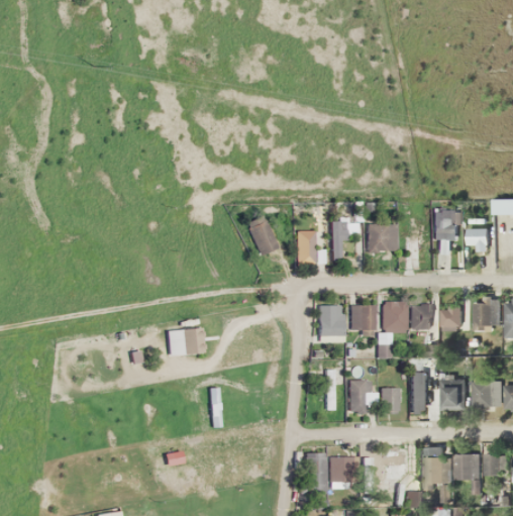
[(457,239),(457,211),(436,211),(436,239),(457,239)]
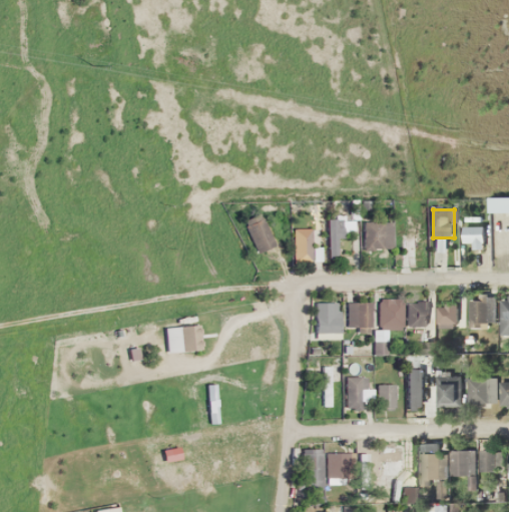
[(331,256),(343,256),(342,220),(330,220),(331,256)]
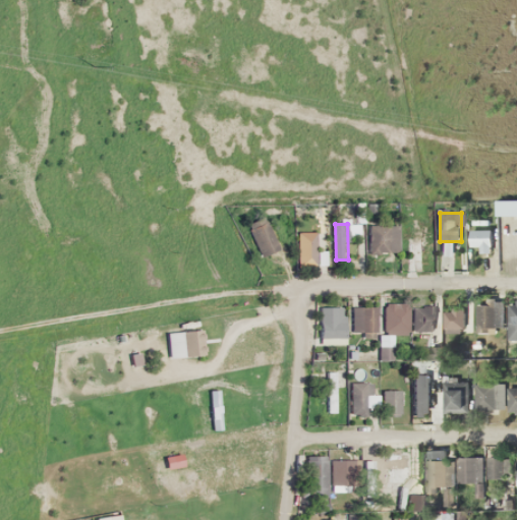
[(417,264),(434,264),(434,225),(417,225),(417,264)]
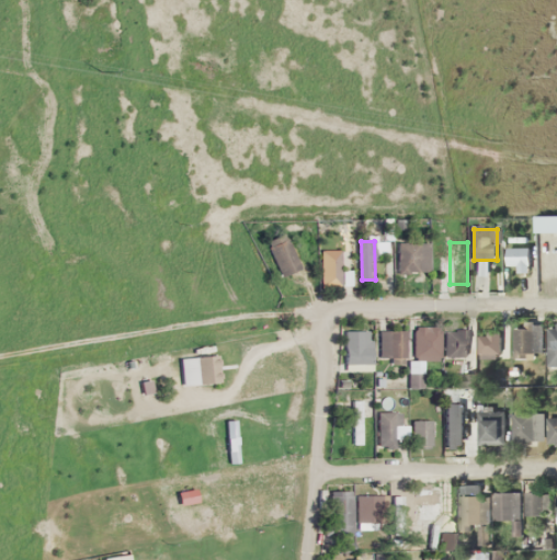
[(533,273),(533,242),(512,242),(512,273),(533,273)]
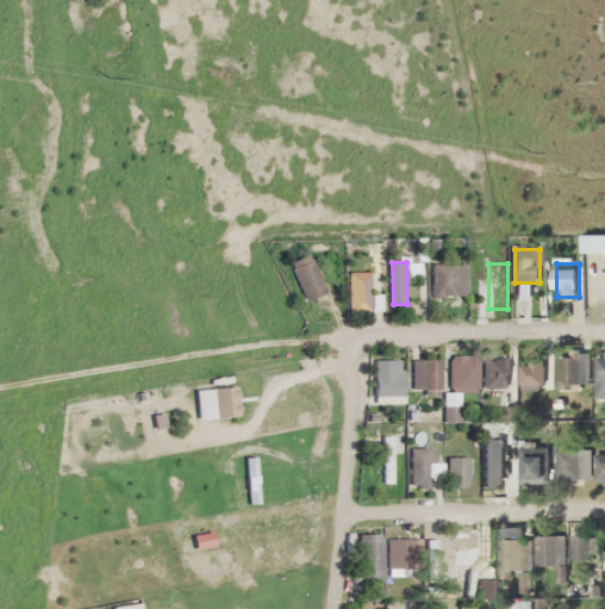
[(373,274),(353,274),(353,310),(373,310),(373,274)]
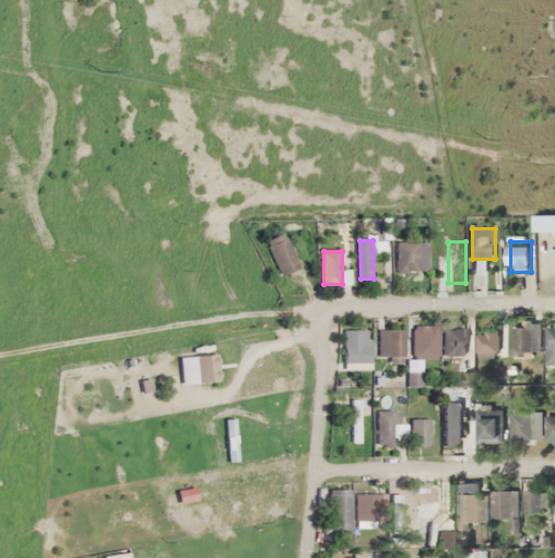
[(516,327),(516,357),(544,357),(544,327),(516,327)]
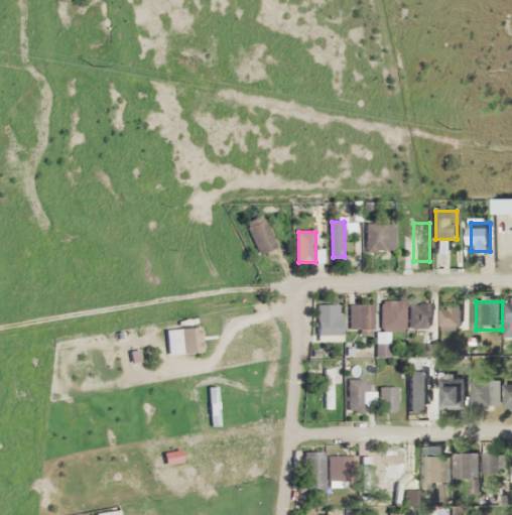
[(407,302),(383,302),(383,333),(407,333),(407,302)]
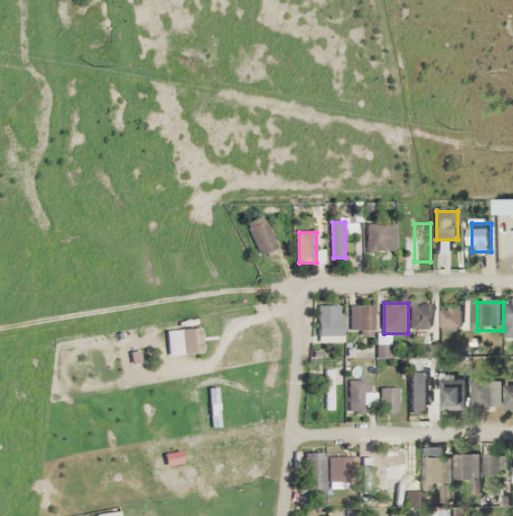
[(433,304),(413,304),(413,330),(433,330),(433,304)]
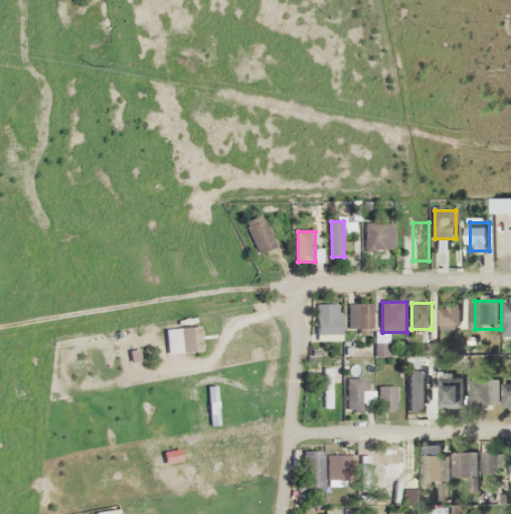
[(349,330),(373,330),(373,304),(349,304),(349,330)]
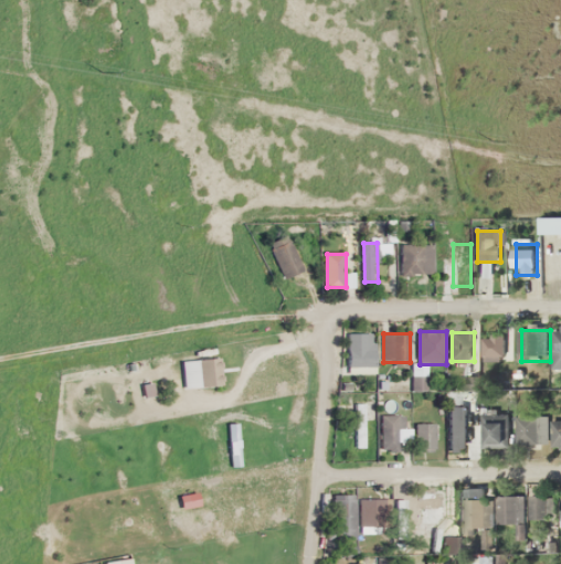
[(350,334),(350,373),(377,373),(377,334),(350,334)]
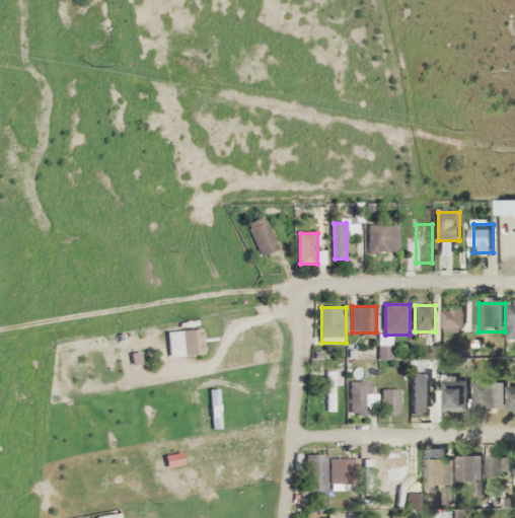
[(446,308),(447,331),(468,330),(467,307),(446,308)]
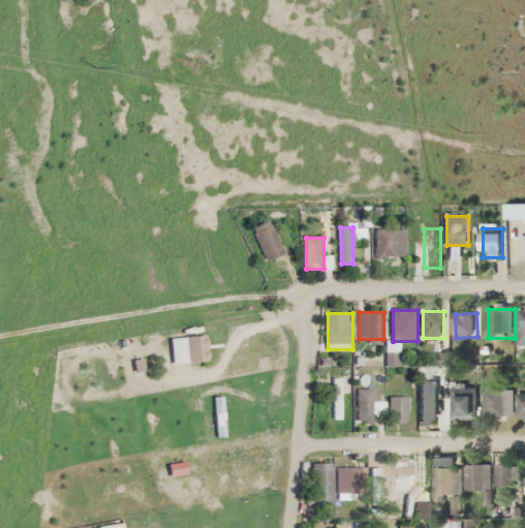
[(422,431),(450,431),(450,368),(440,368),(440,379),(422,379),(422,431)]
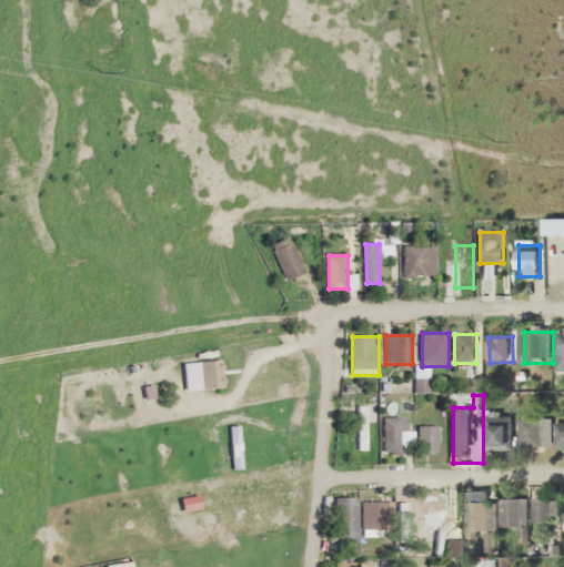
[(553,409),(546,409),(547,418),(522,419),(522,448),(554,448),(553,409)]
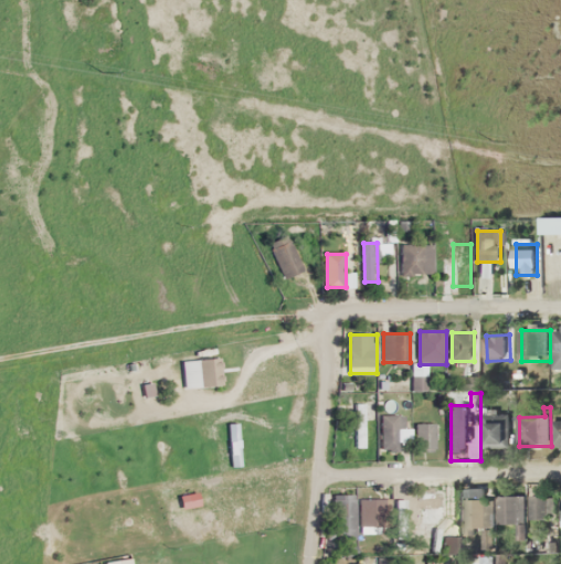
[(383,451),(403,451),(403,436),(410,436),(410,416),(383,416),(383,451)]
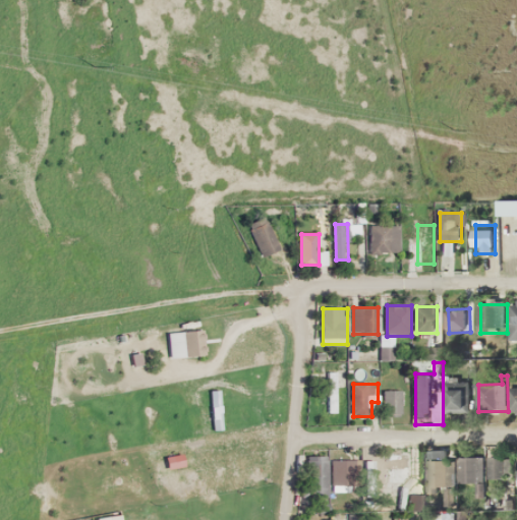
[(467,412),(467,385),(451,385),(451,412),(467,412)]
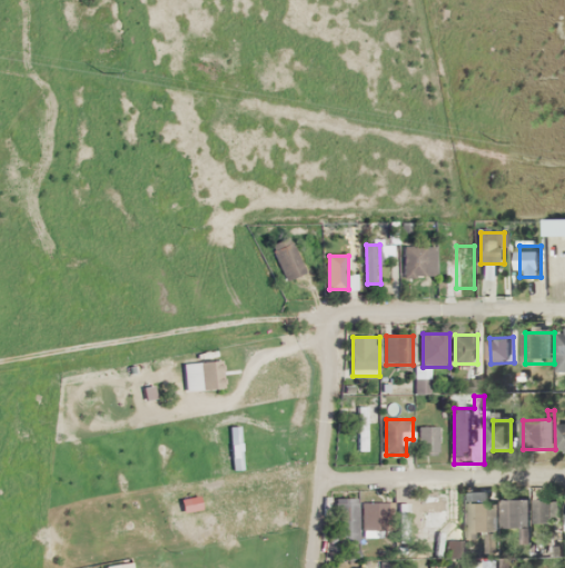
[(422,426),(422,456),(440,456),(440,426),(422,426)]
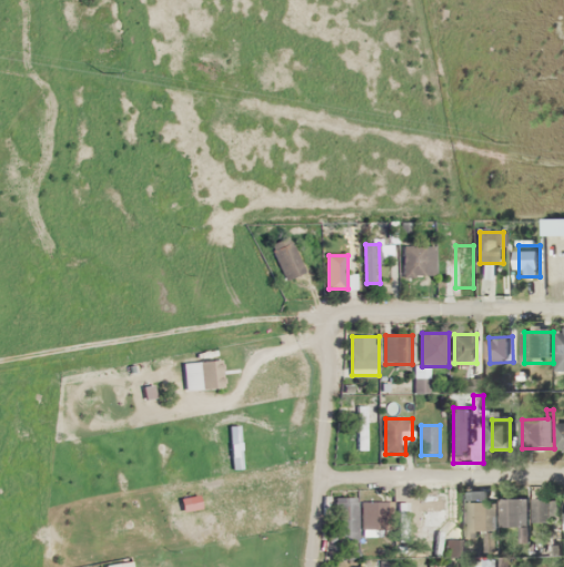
[(501,532),(499,502),(489,502),(489,490),(470,492),(471,533),(501,532)]
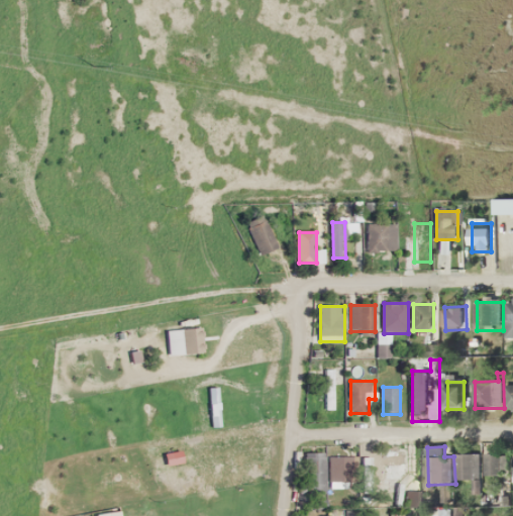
[(308,453),(308,496),(328,496),(328,453),(308,453)]
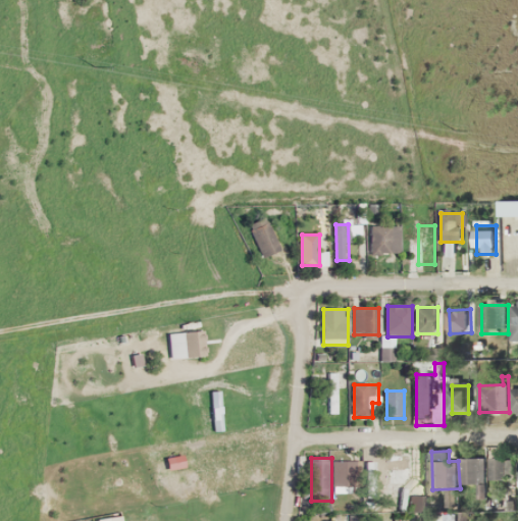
[(487,485),(487,458),(462,458),(462,485),(487,485)]
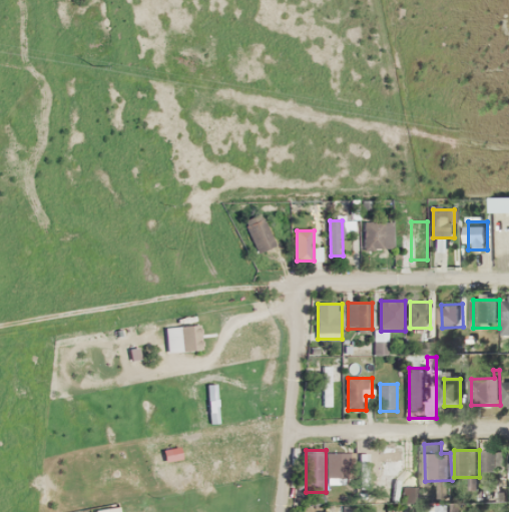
[(503,470),(501,452),(489,454),(491,471),(503,470)]
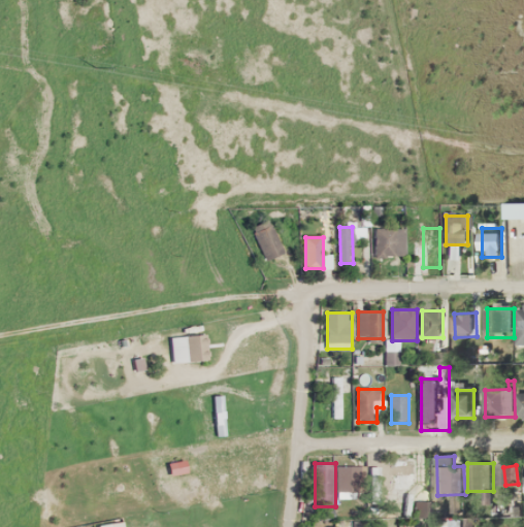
[(338,494),(355,494),(355,476),(366,476),(366,473),(357,473),(357,468),(338,468),(338,494)]
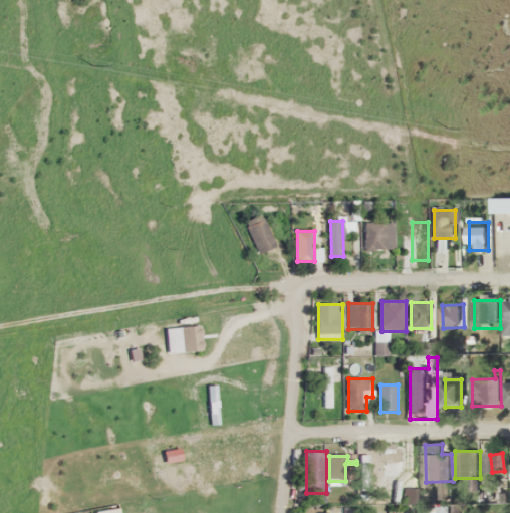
[(422,508),(422,489),(405,489),(405,508),(422,508)]
